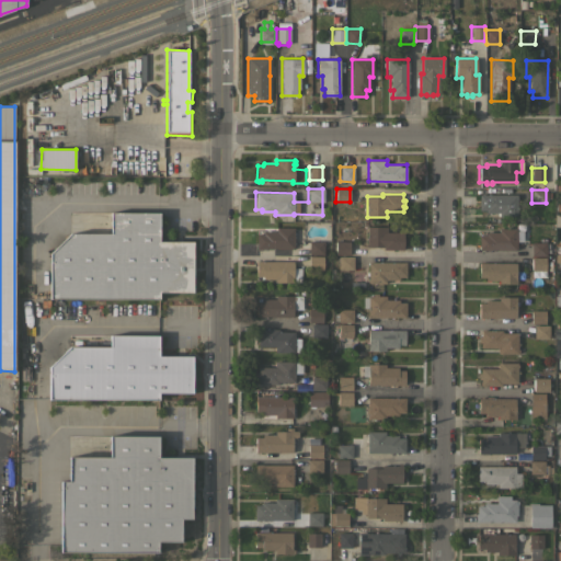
[(516,195),(516,216),(499,216),(499,213),(485,212),(485,209),(479,209),(479,194),(516,195)]
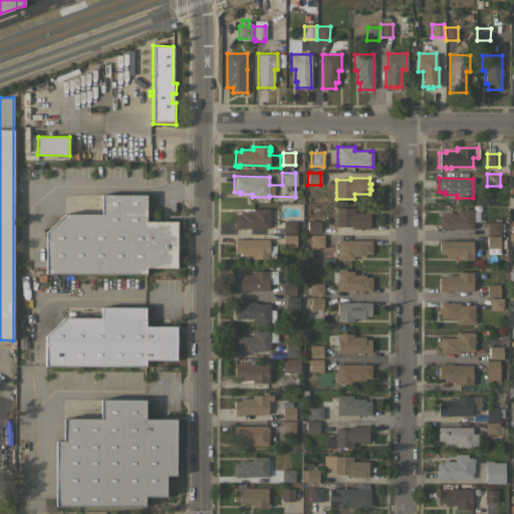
[(101,213),(100,194),(145,194),(145,221),(176,220),(176,268),(146,268),(146,273),(45,273),(45,232),(64,213),(101,213)]
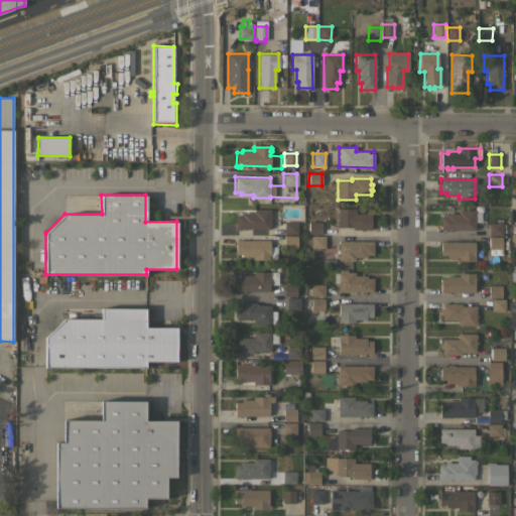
[(337,208),(356,208),(356,214),(371,213),(371,218),(373,218),(373,224),(370,224),(370,229),(352,230),(352,226),(338,226),(337,208)]
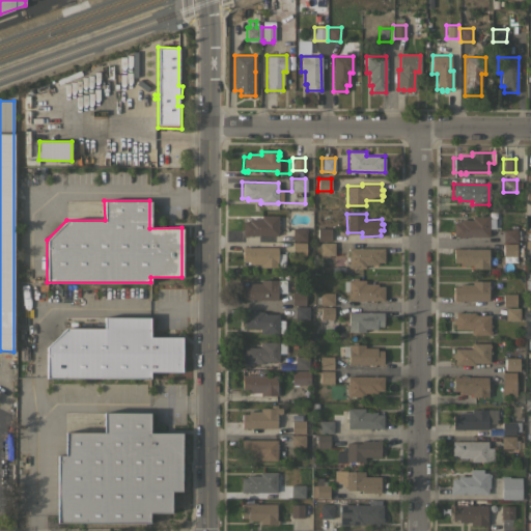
[(278,225),(278,235),(243,235),(243,221),(249,221),(249,218),(261,218),(261,215),(278,215),(278,225)]
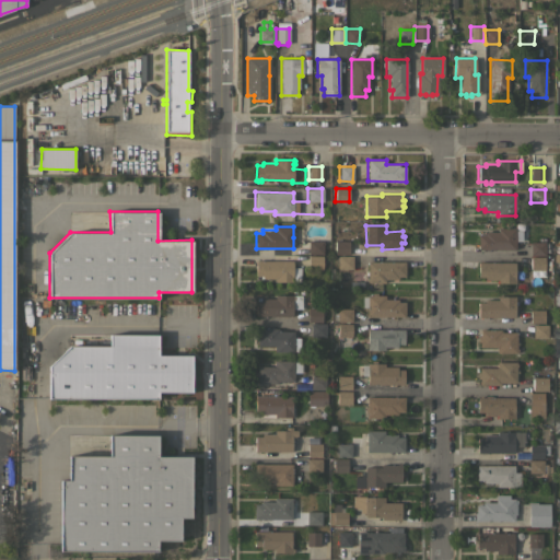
[(478,249),(478,234),(485,234),(485,232),(498,232),(498,228),(515,228),(515,249),(478,249)]
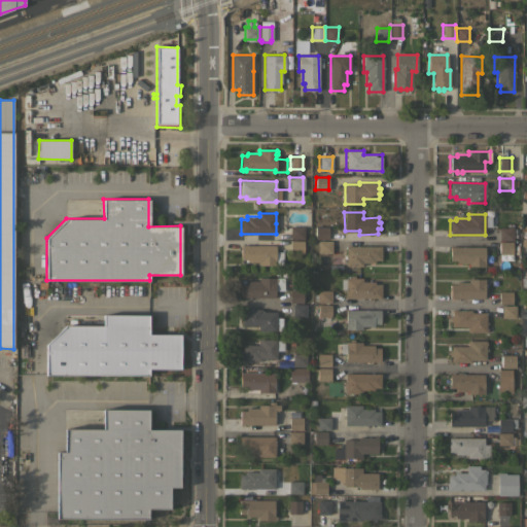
[(305,226),(304,239),(290,239),(290,226),(305,226)]
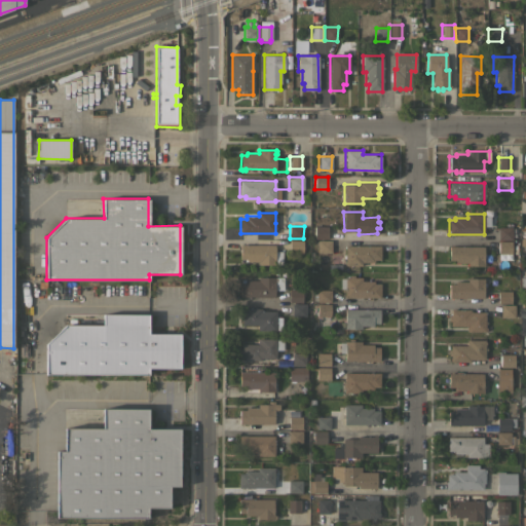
[(328,226),(328,238),(314,238),(314,226),(328,226)]
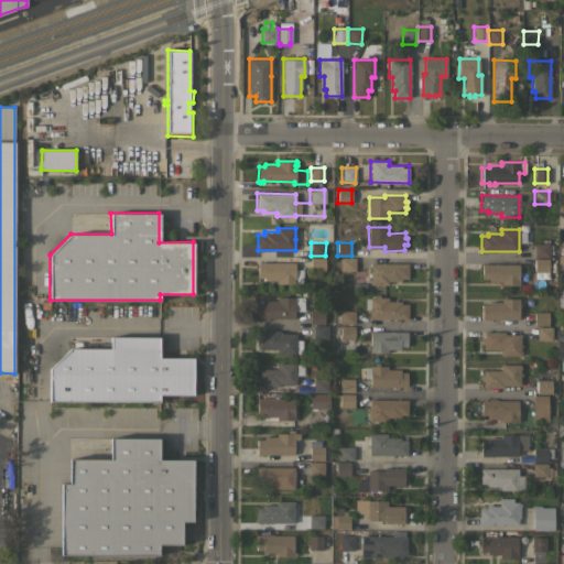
[(549,243),(549,257),(534,257),(534,243),(549,243)]
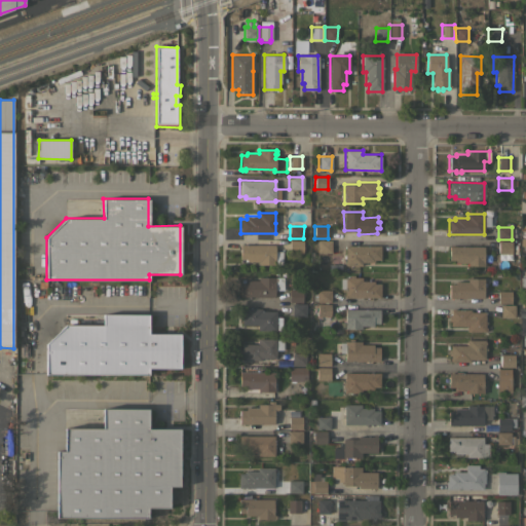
[(303,240),(303,253),(290,253),(290,239),(303,240)]
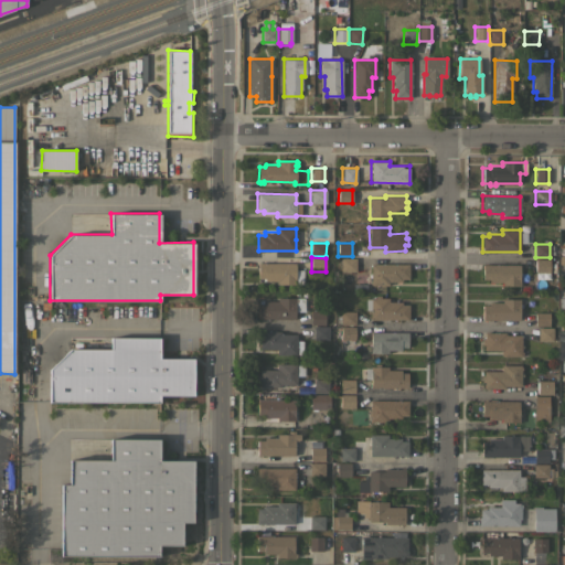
[(355,258),(355,272),(341,272),(341,258),(355,258)]
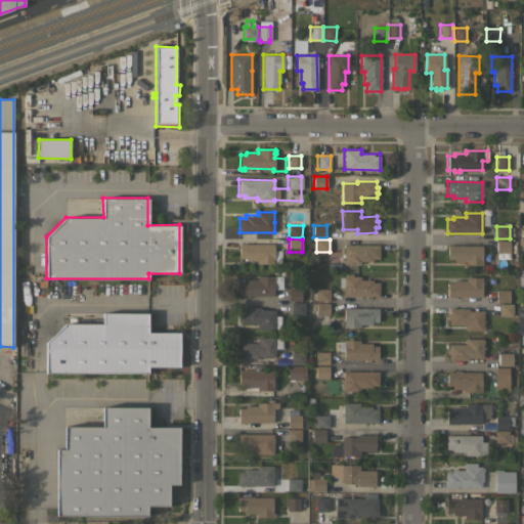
[(510,239),(510,253),(496,253),(496,239),(510,239)]
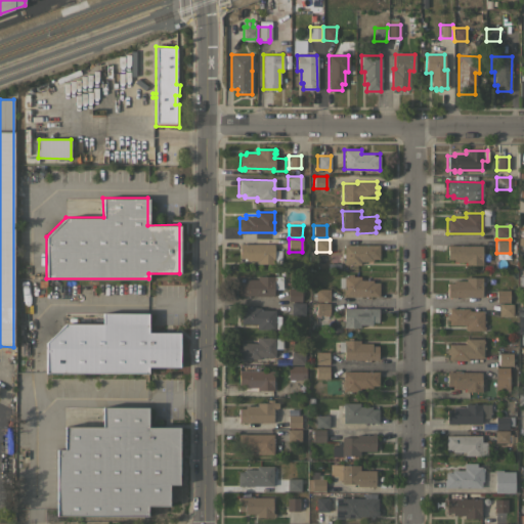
[(273,244),(273,250),(281,250),(281,263),(274,263),(257,263),(257,260),(246,260),(246,258),(239,258),(239,244),(273,244)]
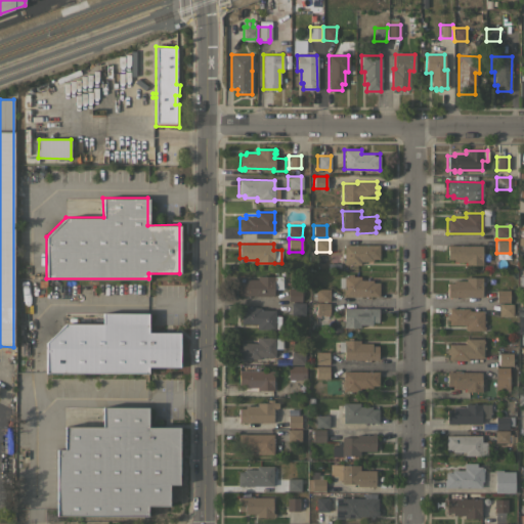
[(379,245),(379,259),(373,258),(373,261),(360,261),(360,264),(344,264),(344,245),(379,245)]
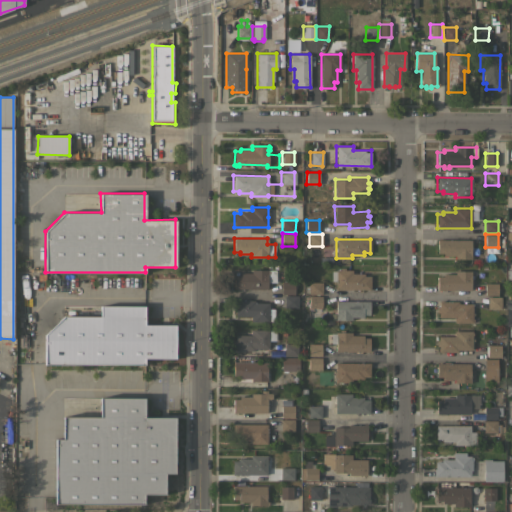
[(471,240),(471,255),(471,259),(455,258),(455,256),(443,255),(443,253),(437,253),(437,239),(471,240)]
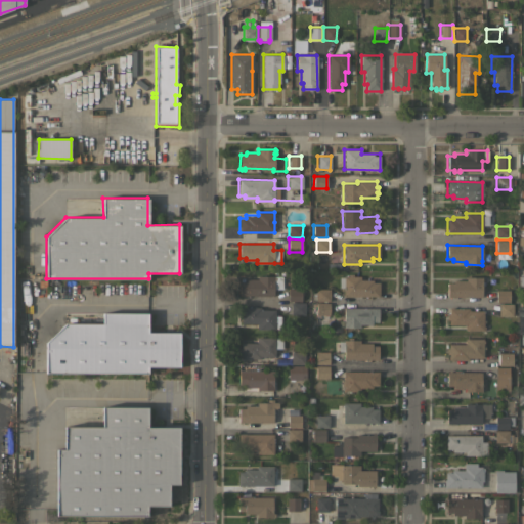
[(281,276),(280,290),(273,290),(273,296),(238,296),(239,281),(246,281),(246,278),(257,279),(257,275),(281,276)]
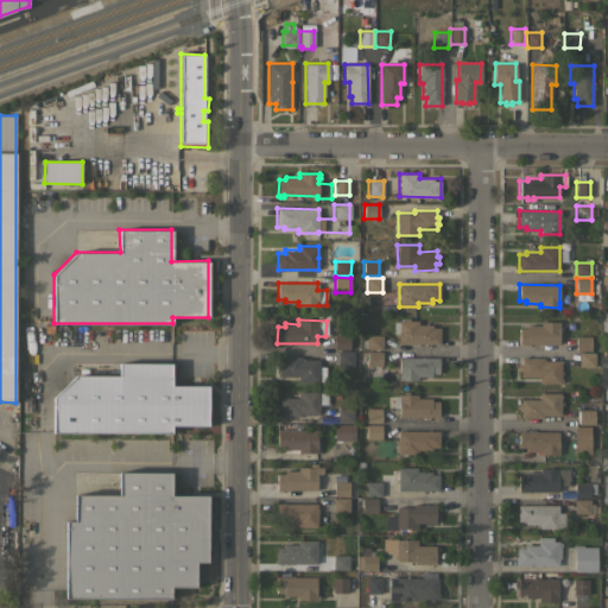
[(418,321),(418,324),(432,324),(432,328),(439,328),(439,343),(430,343),(430,346),(425,346),(425,343),(399,343),(399,334),(393,334),(393,322),(399,322),(399,321),(418,321)]
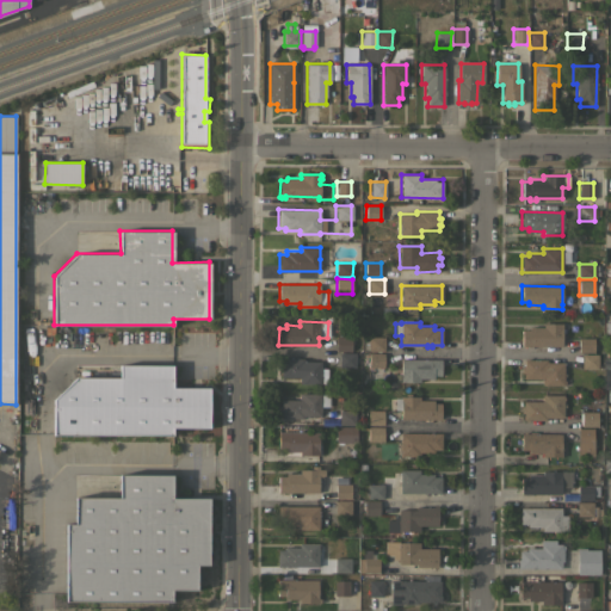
[(522,345),(522,329),(529,329),(529,327),(543,327),(543,323),(562,322),(562,345),(522,345)]
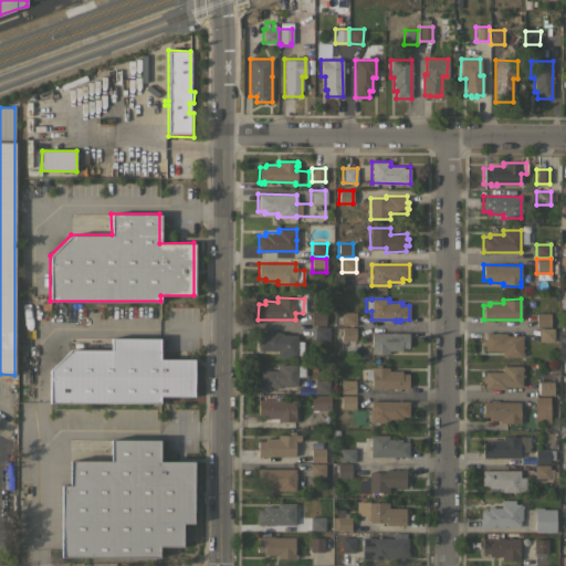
[(325,325),(312,325),(312,312),(325,312),(325,325)]
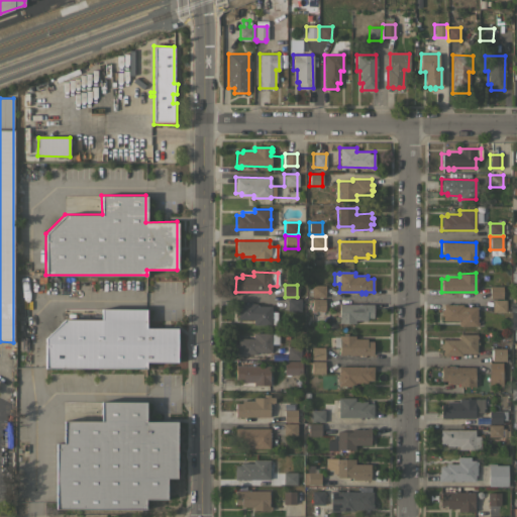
[(325,285),(325,286),(326,286),(326,296),(325,296),(325,297),(312,297),(312,285),(325,285)]
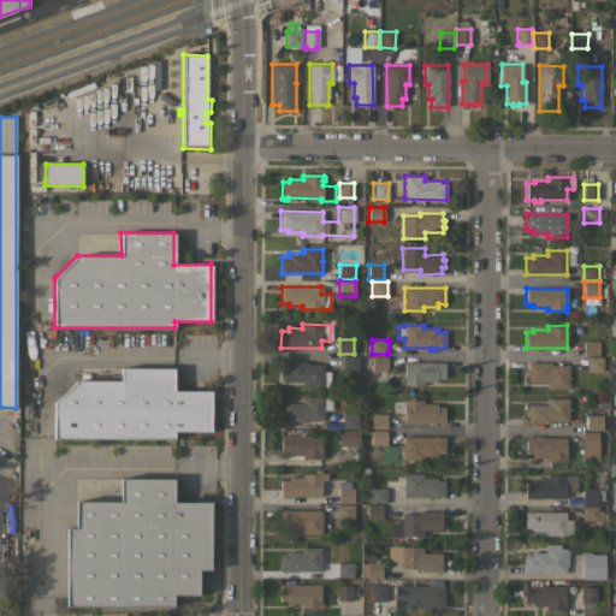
[(598,341),(598,355),(584,355),(584,354),(581,354),(581,342),(584,342),(584,341),(598,341)]
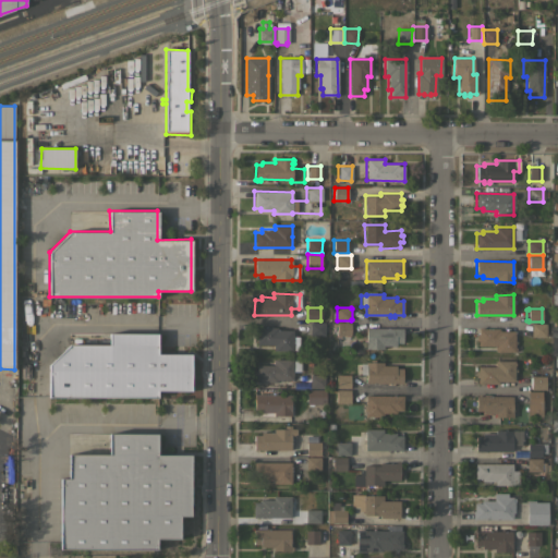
[(325,336),(310,336),(310,322),(325,322),(325,336)]
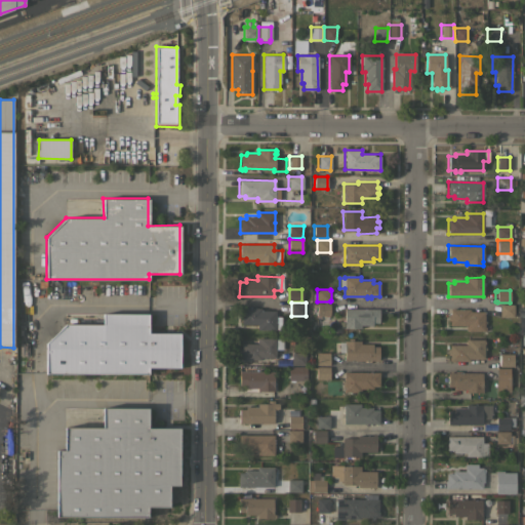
[(329,304),(329,305),(331,305),(331,314),(329,314),(329,316),(316,315),(317,303),(329,304)]
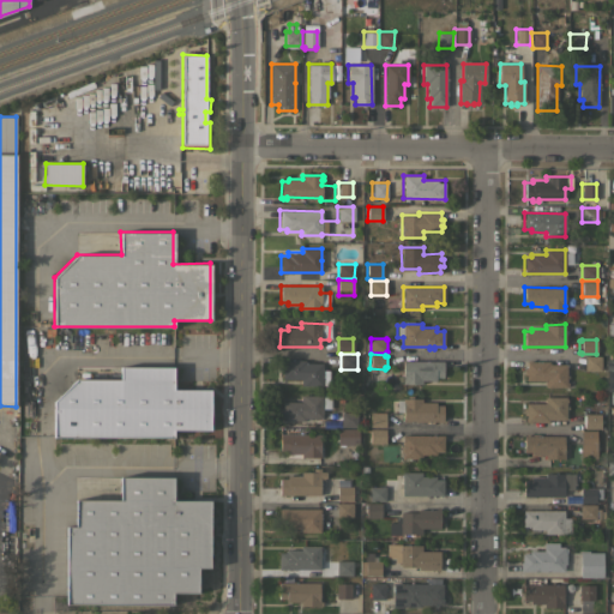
[(584,356),(601,356),(601,369),(584,369),(584,356)]
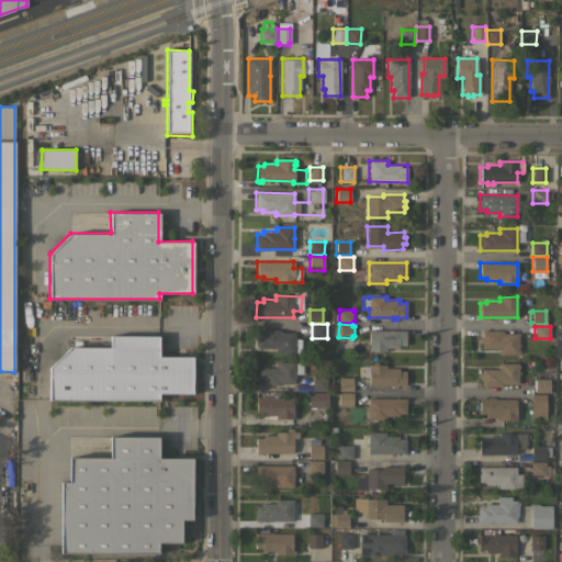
[(295,338),(301,338),(301,352),(294,352),(276,352),(276,347),(258,346),(258,341),(256,341),(256,336),(258,336),(258,329),(279,329),(279,332),(295,332),(295,338)]
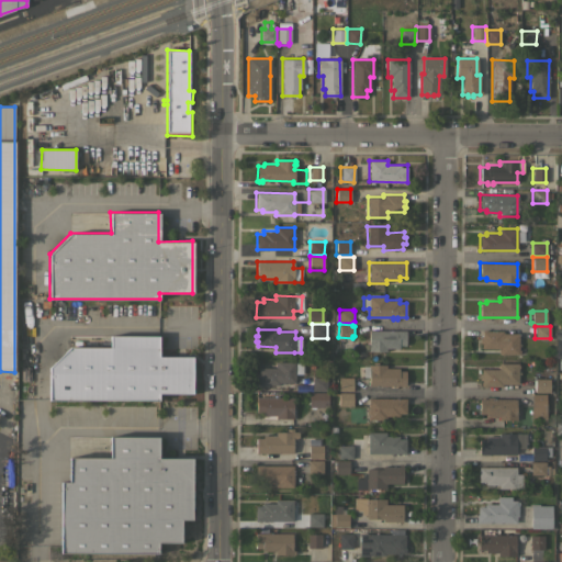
[(405,330),(405,345),(398,345),(398,348),(385,348),(385,351),(369,351),(369,329),(405,330)]
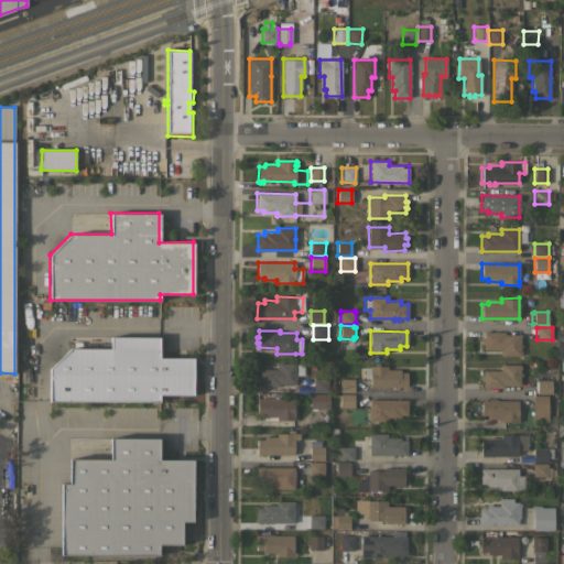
[(484,344),(480,344),(480,338),(484,338),(484,332),(485,332),(485,331),(487,331),(487,332),(505,332),(505,334),(520,334),(520,355),(500,355),(500,349),(484,349),(484,344)]
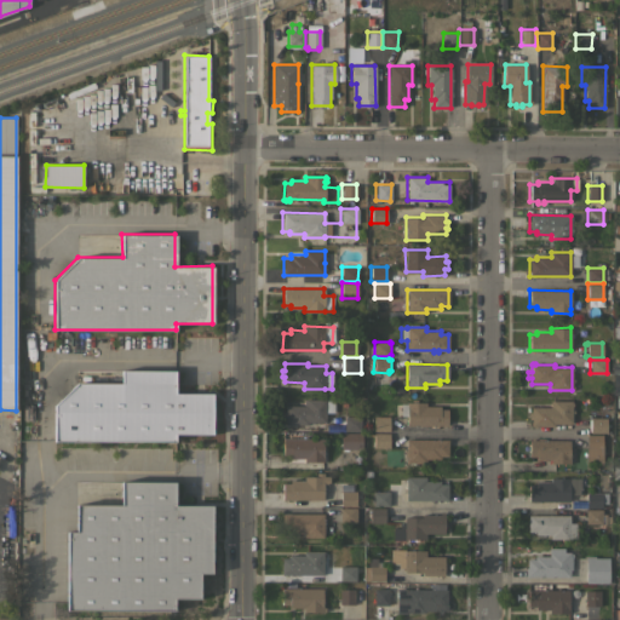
[(121,383),(121,371),(174,371),(174,394),(212,394),(212,434),(174,434),(174,442),(53,441),(55,405),(76,383),(121,383)]
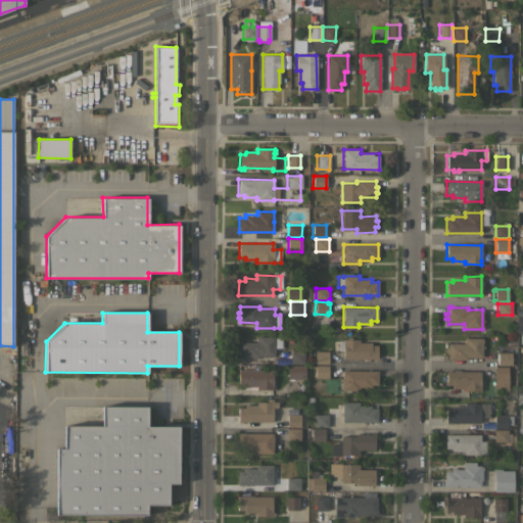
[(240,358),(240,352),(238,352),(238,346),(240,346),(240,342),(255,342),(255,336),(275,337),(274,355),(259,355),(259,359),(240,358)]
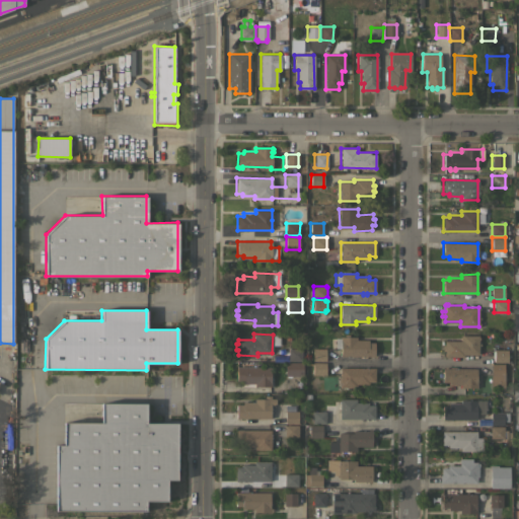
[(478,336),(478,337),(479,337),(479,340),(478,340),(478,343),(480,343),(480,346),(478,346),(477,355),(463,354),(463,357),(444,356),(444,351),(442,351),(442,346),(444,346),(445,341),(460,341),(460,335),(478,336)]
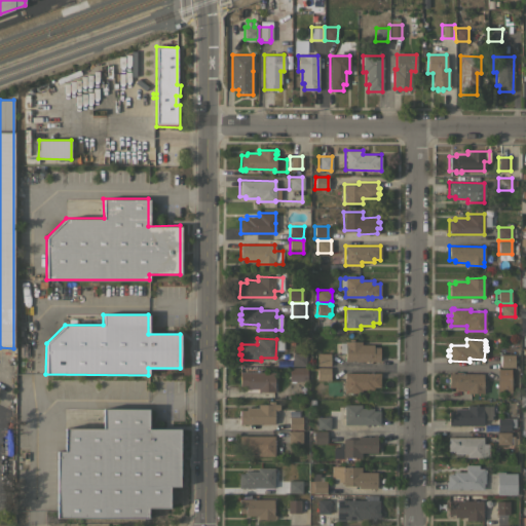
[(371,361),(371,363),(367,363),(367,361),(345,361),(345,352),(339,352),(339,342),(345,342),(345,341),(361,341),(361,344),(373,344),(373,347),(379,347),(379,361),(371,361)]
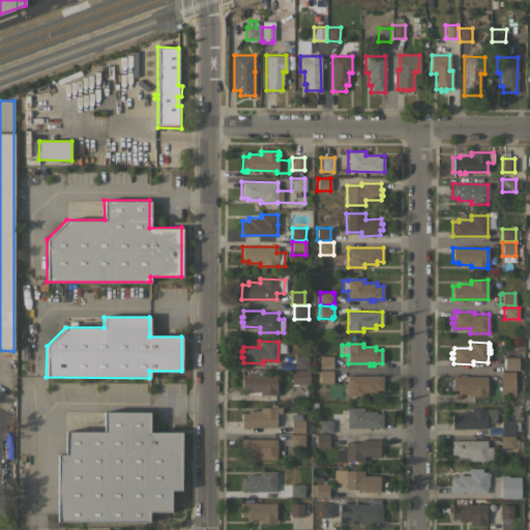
[(307,356),(307,369),(294,369),(294,355),(307,356)]
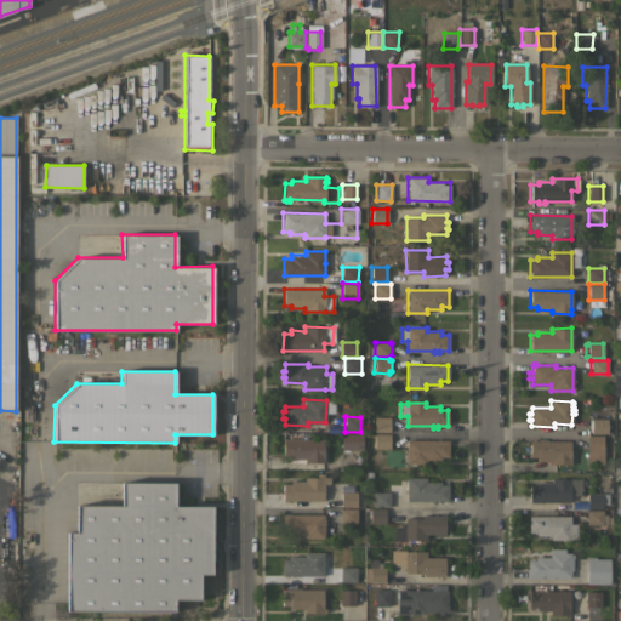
[(389,417),(389,422),(392,422),(392,429),(389,429),(389,432),(374,432),(375,416),(389,417)]
